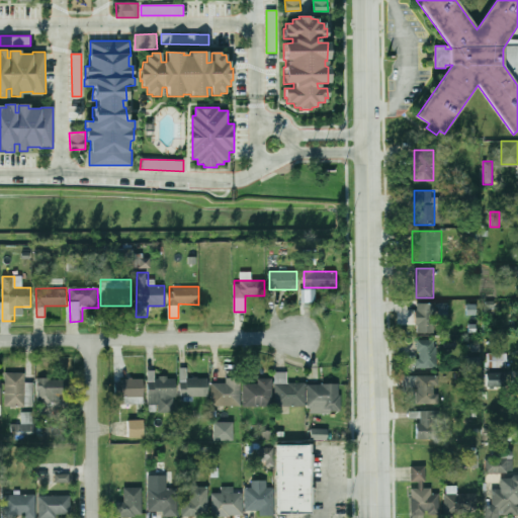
[(435,304),(417,303),(416,333),(434,333),(435,304)]
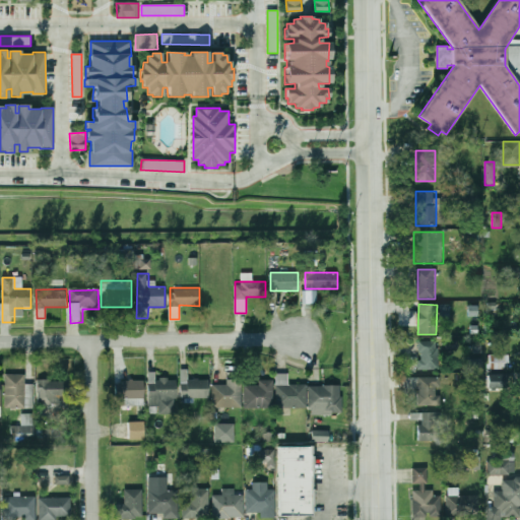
[(417,371),(440,371),(440,341),(417,341),(417,371)]
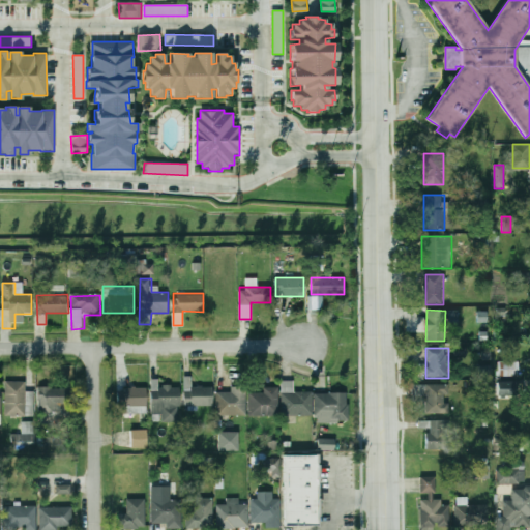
[(491,365),(477,365),(477,379),(491,379),(491,365)]
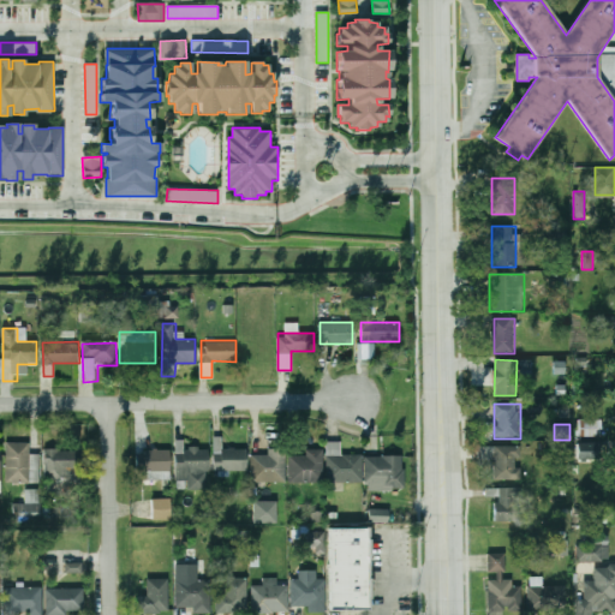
[(222,449),(222,440),(215,440),(215,471),(248,471),(248,449),(222,449)]
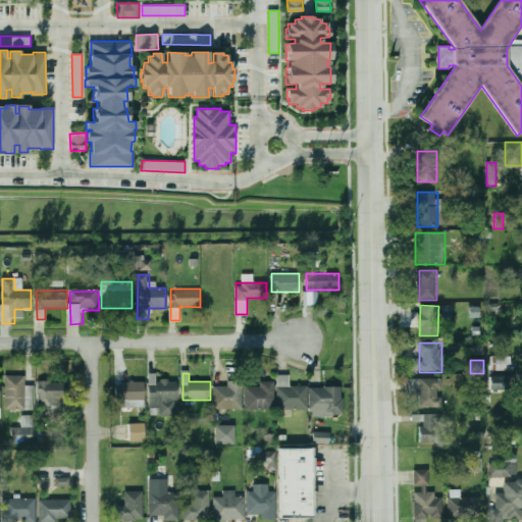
[(289,385),(289,375),(277,375),(277,409),(308,409),(308,385),(289,385)]
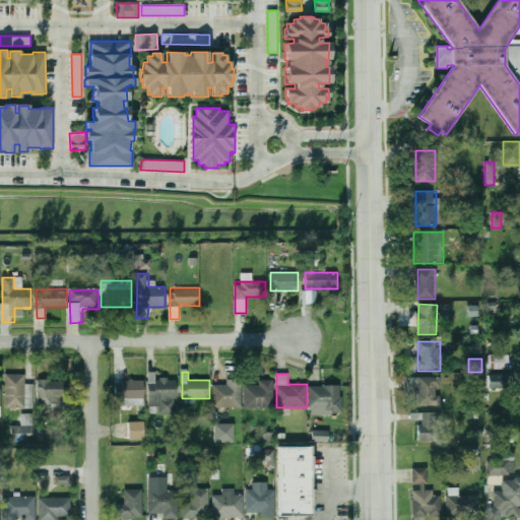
[(506,374),(488,375),(488,388),(506,387),(506,374)]
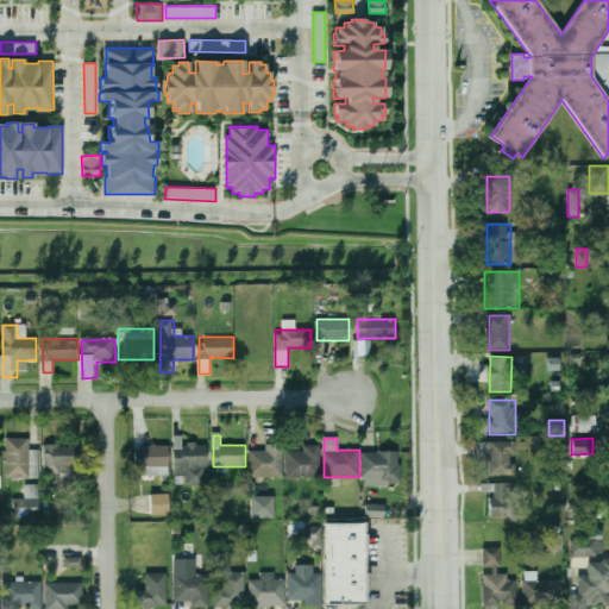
[(7,439),(7,477),(30,477),(30,439),(7,439)]
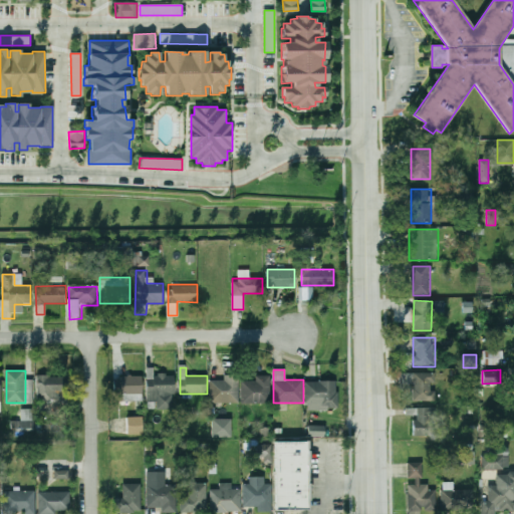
[(174,372),(148,372),(148,409),(174,409),(174,372)]
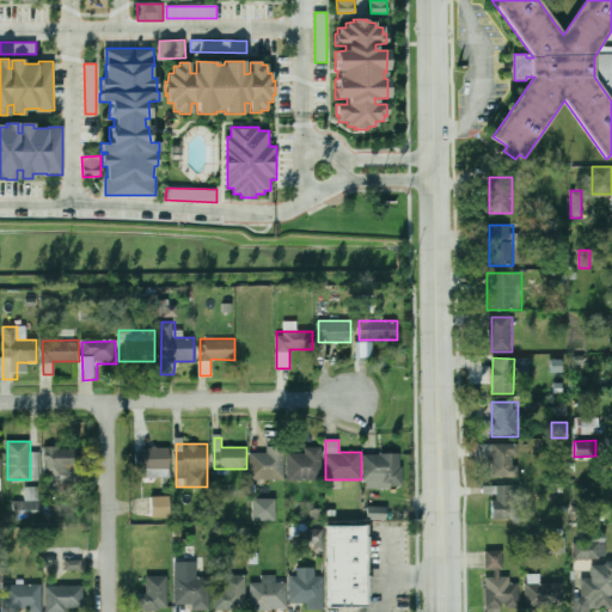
[(493,458),(493,477),(516,477),(516,444),(477,444),(477,458),(493,458)]
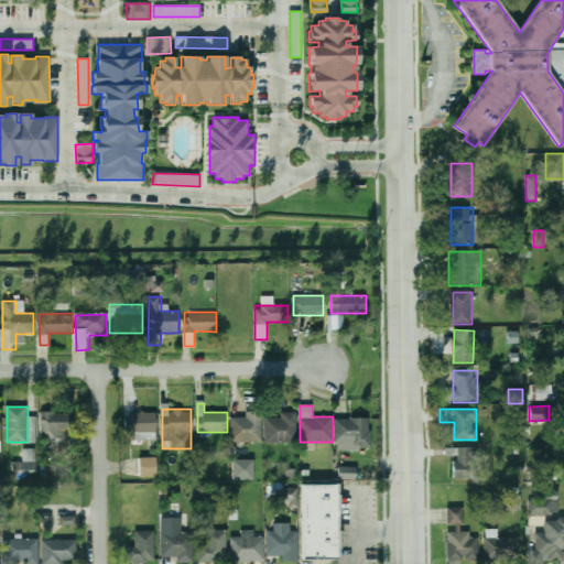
[(261,442),(261,411),(246,411),(246,416),(231,416),(231,442),(261,442)]
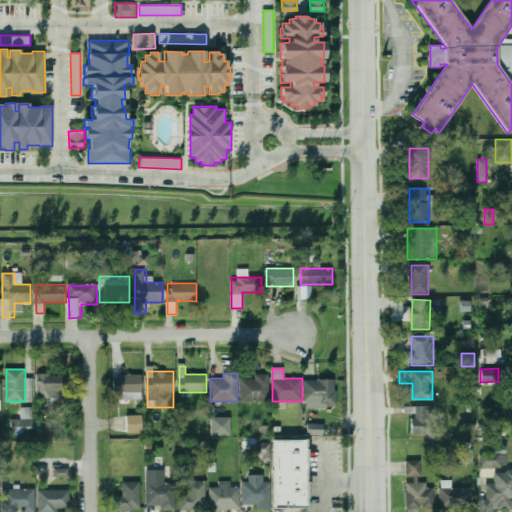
[(69,374),(38,374),(38,397),(52,397),(52,391),(69,391),(69,374)]
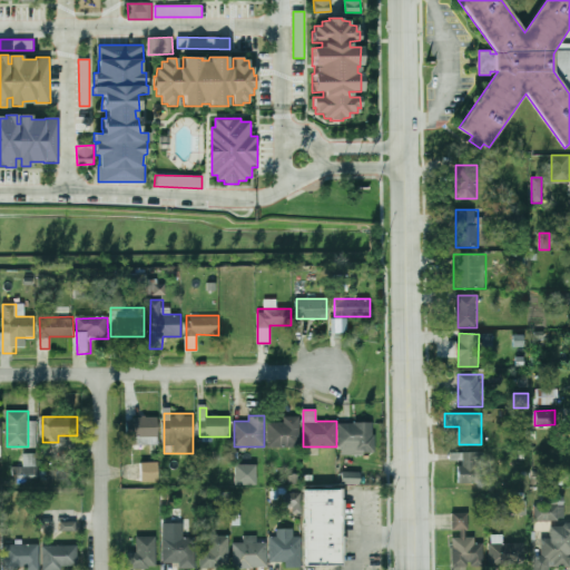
[(158,416),(127,416),(127,438),(158,438),(158,416)]
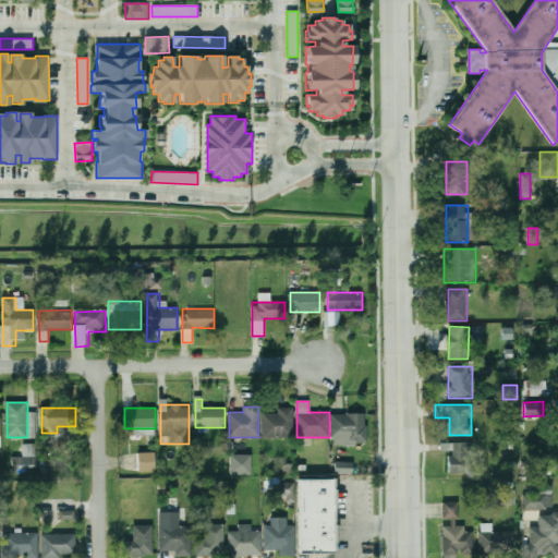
[(292,411),(263,411),(263,439),(292,439),(292,411)]
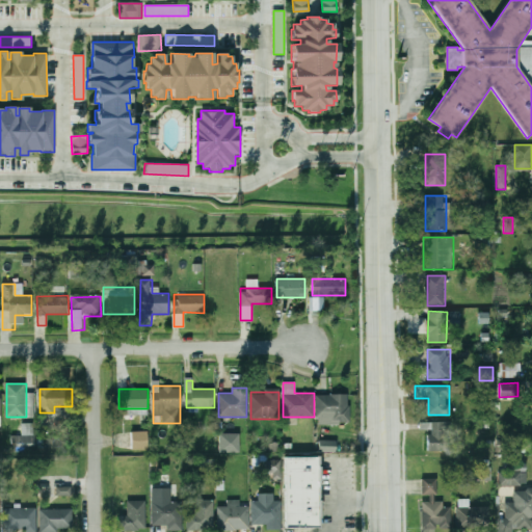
[(348,422),(348,394),(317,394),(317,422),(348,422)]
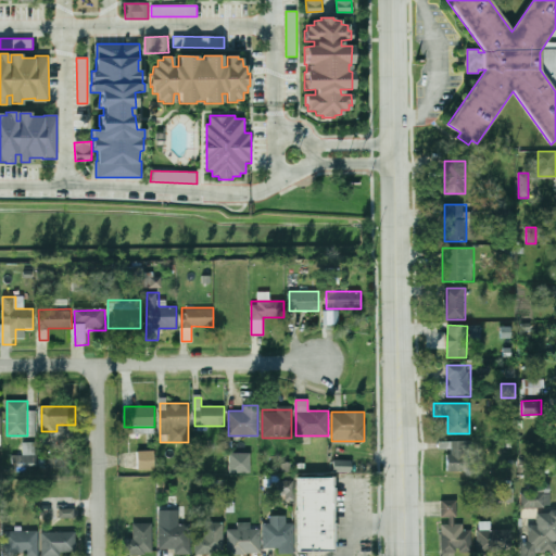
[(35,442),(22,443),(23,455),(14,455),(14,469),(27,469),(35,468),(35,442)]
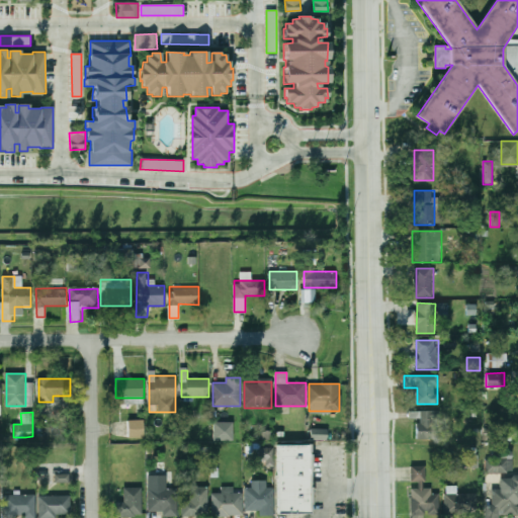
[(439,412),(417,412),(417,440),(439,440),(439,412)]
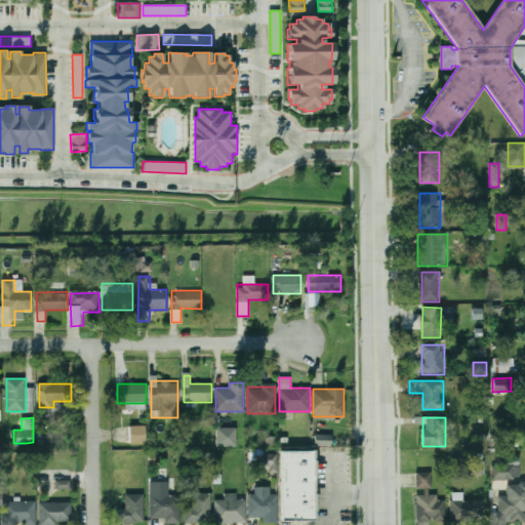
[(130,443),(146,443),(146,427),(130,427),(130,443)]
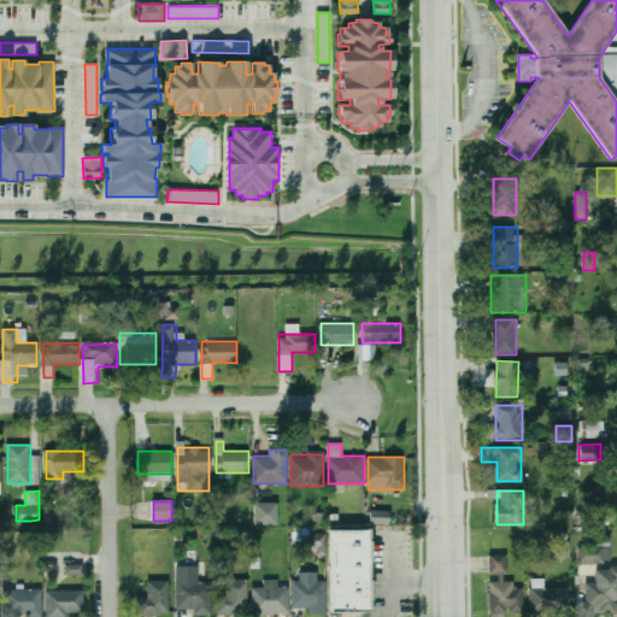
[(278,524),(277,503),(254,503),(254,526),(278,524)]
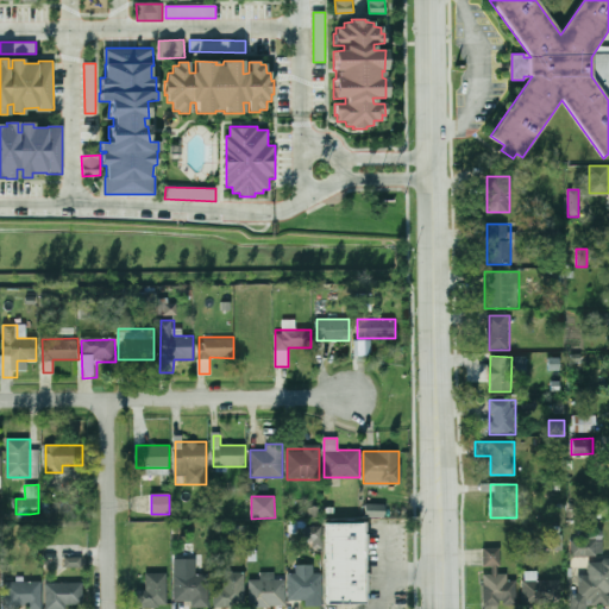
[(326,522),(363,522),(363,604),(326,604),(326,522)]
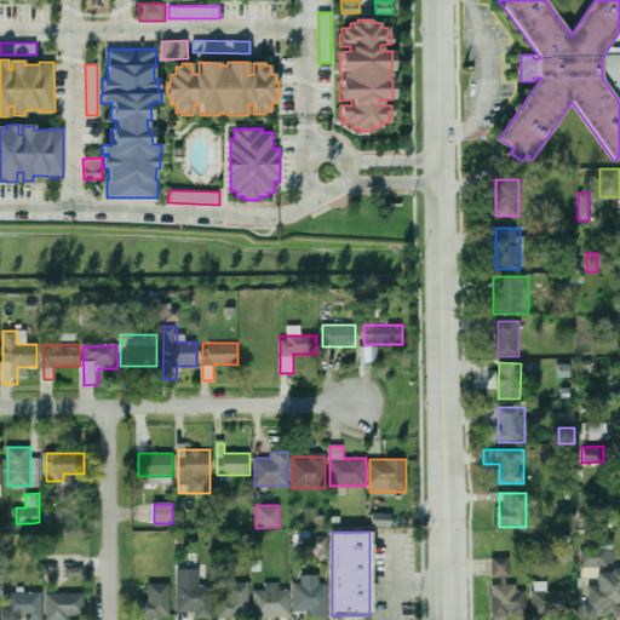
[(327,537),(310,537),(310,552),(319,551),(319,558),(327,558),(327,537)]
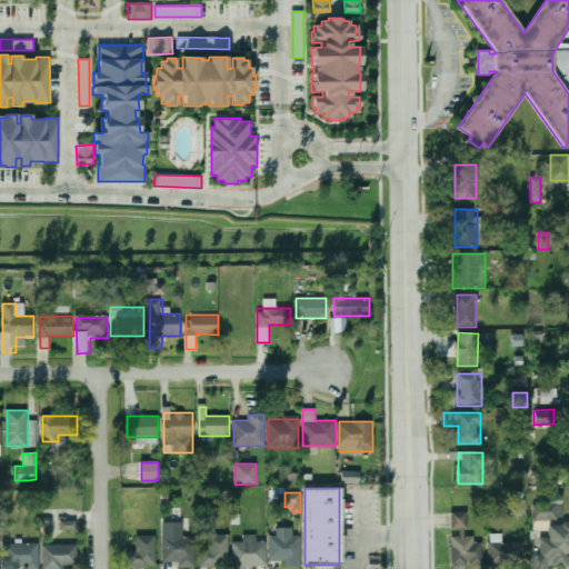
[(563,521),(563,502),(533,502),(533,521),(563,521)]
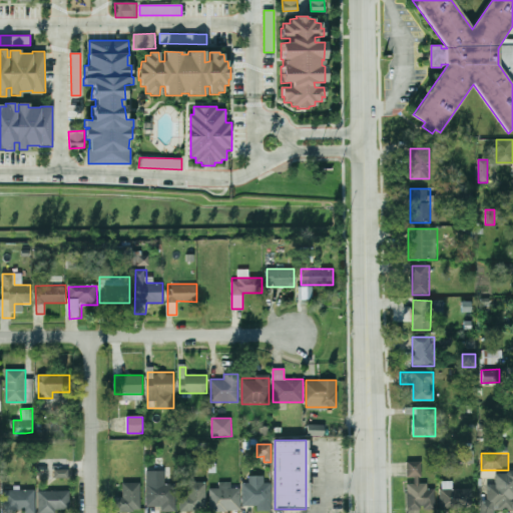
[(68,469),(54,469),(55,478),(68,478),(68,469)]
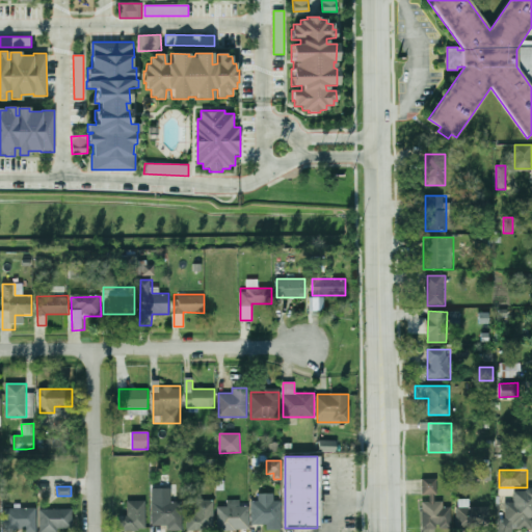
[(214,500),(195,500),(195,514),(187,514),(187,529),(214,529),(214,500)]
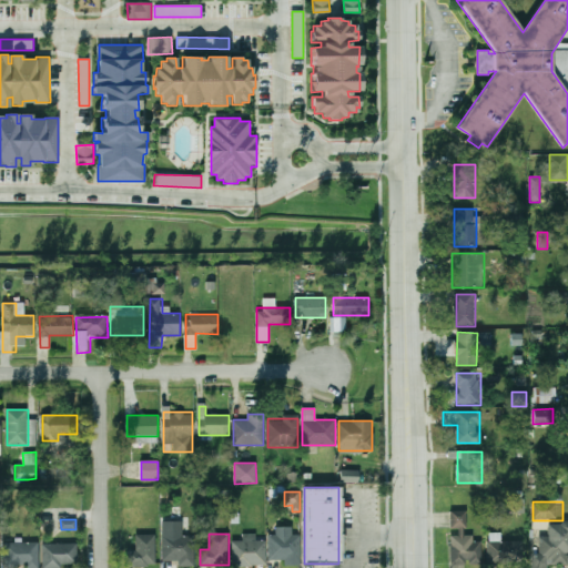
[(233,539),(233,566),(265,566),(265,534),(243,534),(243,539),(233,539)]
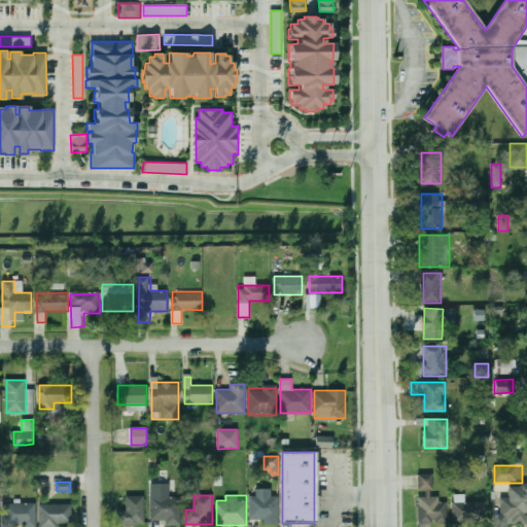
[(264,524),(278,524),(278,495),(250,495),(250,520),(264,520),(264,524)]
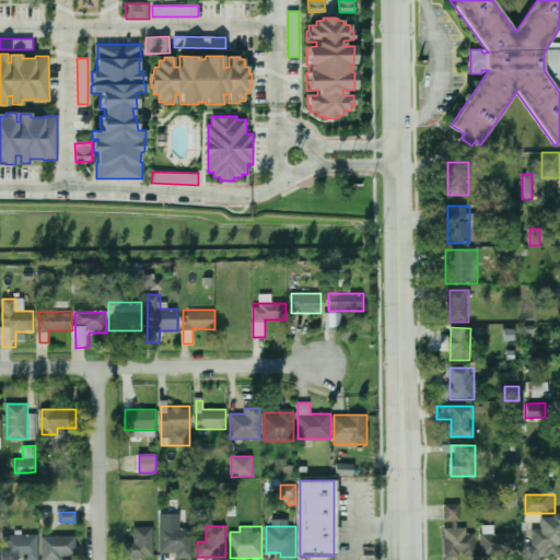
[(153,527),(135,527),(135,557),(153,557),(153,527)]
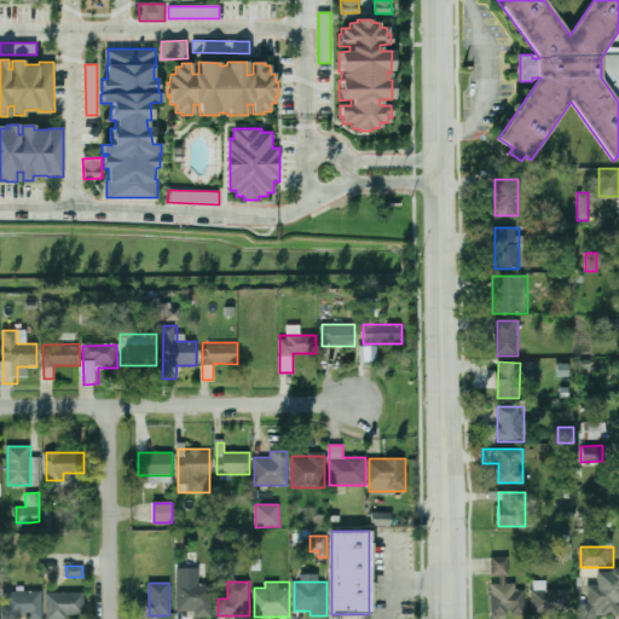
[(178,584),(178,612),(196,612),(196,617),(213,617),(213,584),(178,584)]
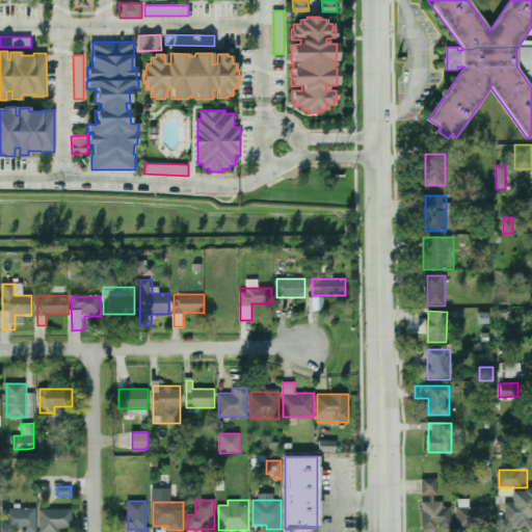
[(531,502),(505,502),(505,519),(499,519),(499,531),(513,531),(513,529),(531,529),(531,502)]
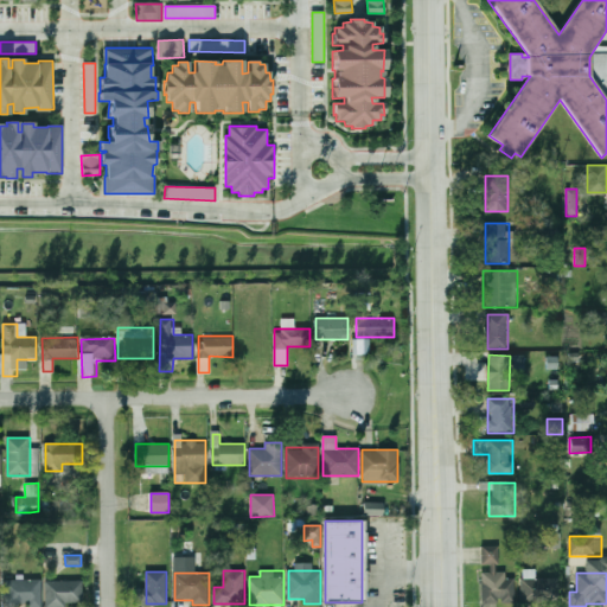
[(560,601),(560,579),(522,579),(522,601),(560,601)]
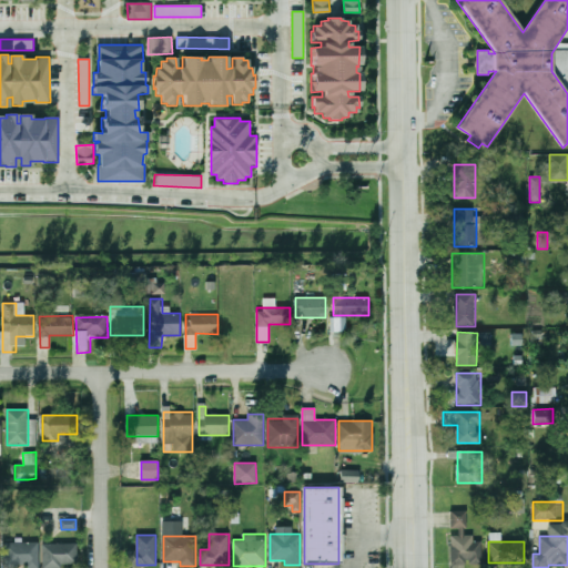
[(4,543),(4,567),(38,567),(38,543),(4,543)]
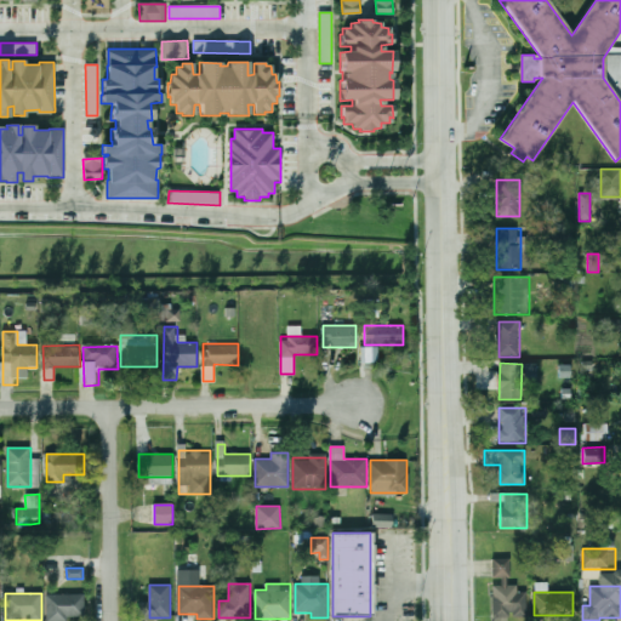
[(527,593),(493,593),(493,617),(527,617),(527,593)]
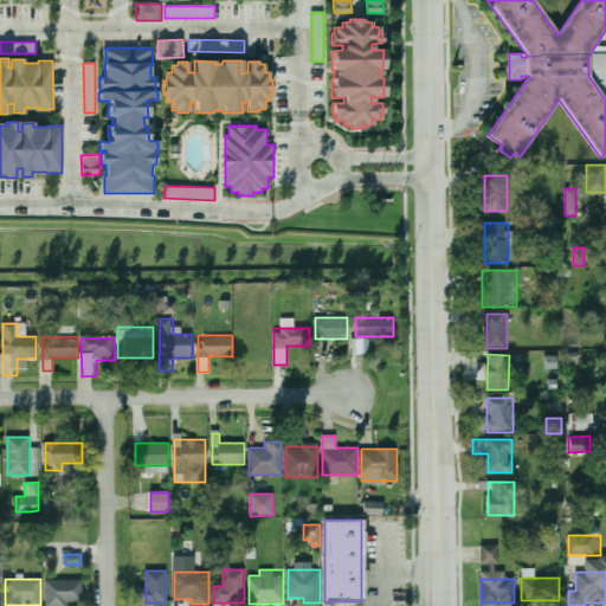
[(83,605),(83,580),(46,580),(46,605),(83,605)]
